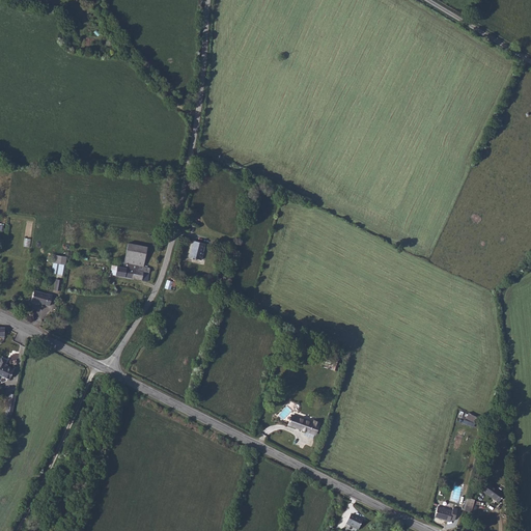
[(201,260),(205,244),(193,241),(190,257),(201,260)]
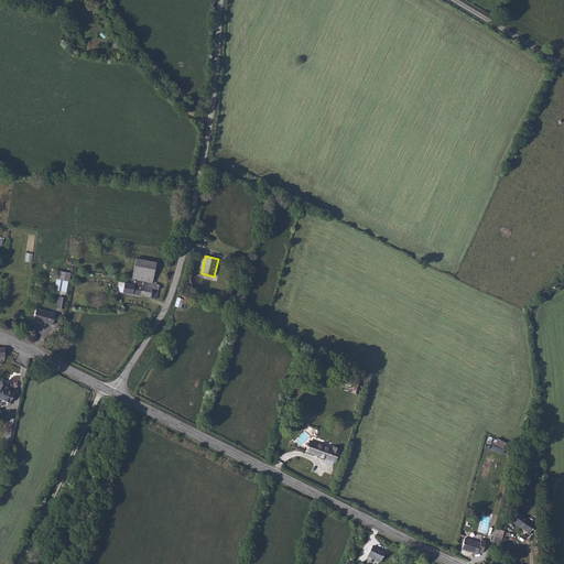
[(137,258),(132,279),(153,283),(156,262),(137,258)]
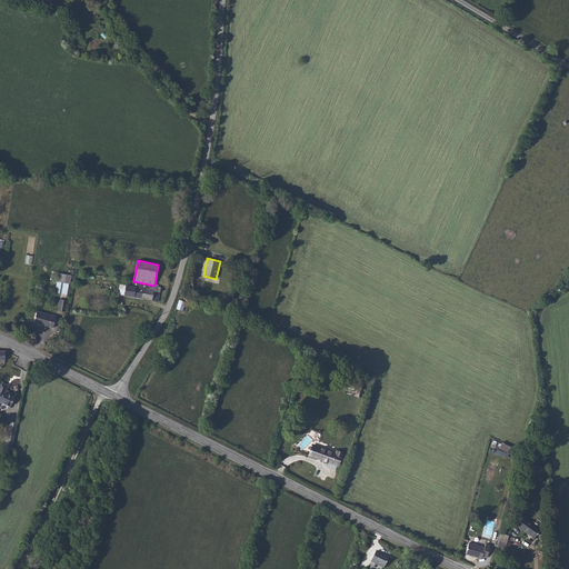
[(69,295),(72,275),(60,272),(59,281),(57,280),(56,292),(69,295)]
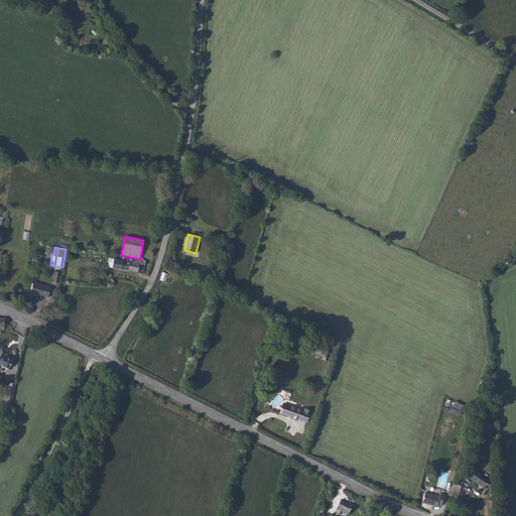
[(140,259),(121,255),(120,260),(114,259),(109,258),(107,267),(120,269),(144,273),(146,261),(140,259)]
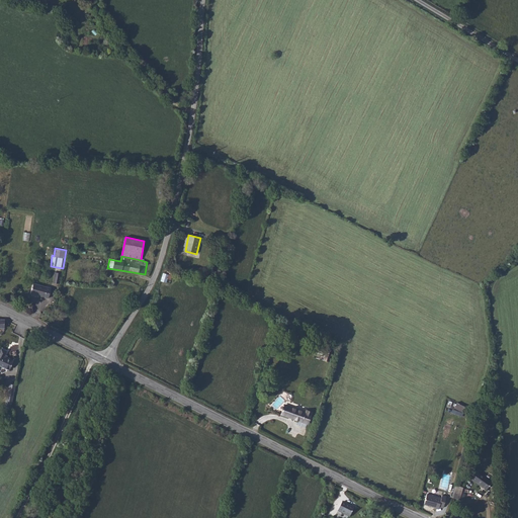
[(161,281),(166,283),(167,279),(171,280),(172,276),(163,273),(161,281)]
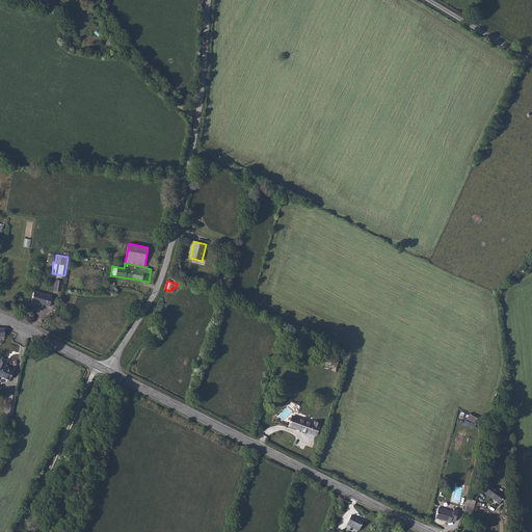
[(52,296),(34,291),(31,301),(50,307),(52,296)]
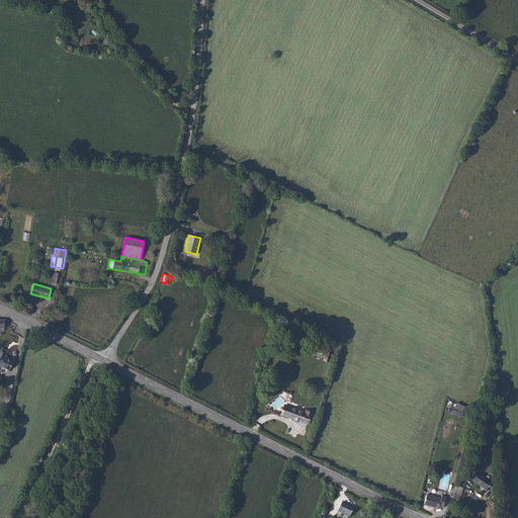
[(6,351),(1,349),(0,351),(0,365),(9,370),(14,360),(4,356),(6,351)]
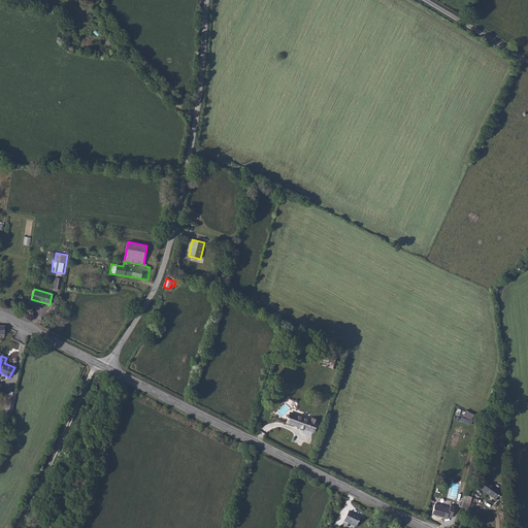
[(14,408),(15,391),(8,391),(6,408),(14,408)]
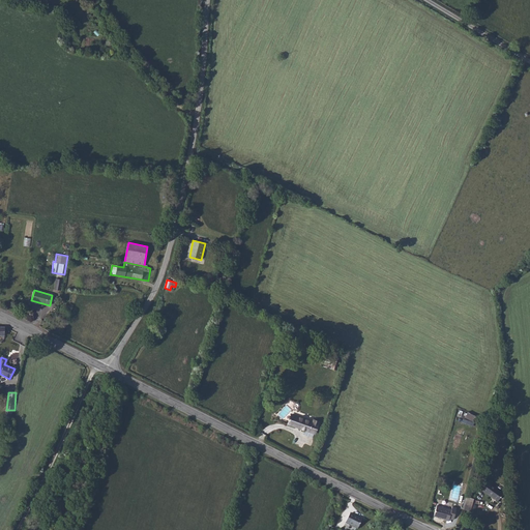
[(472,411),(464,407),(462,412),(470,416),(472,411)]
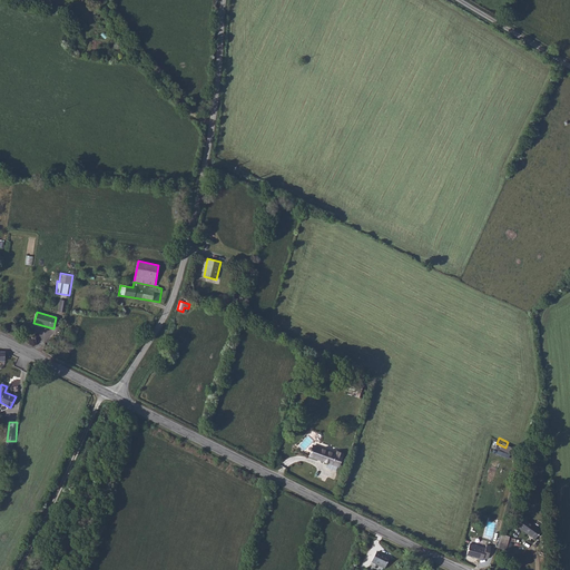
[(336,454),(313,446),(310,455),(338,465),(343,453),(337,451),(336,454)]
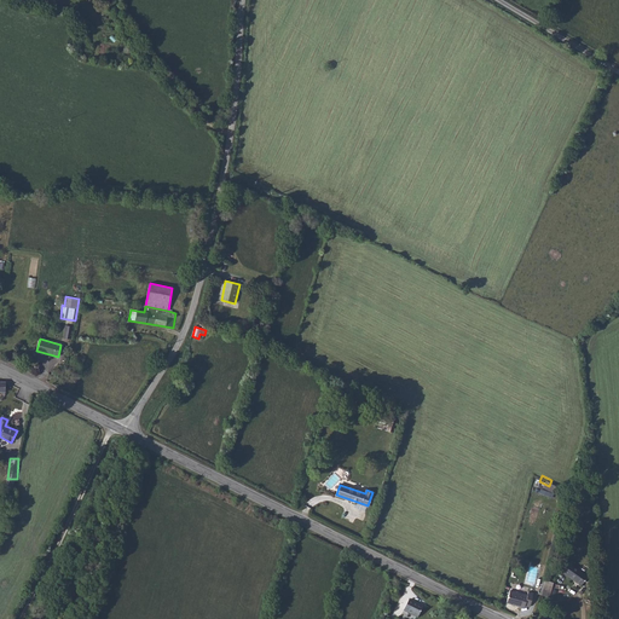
[(588,576),(568,562),(562,572),(582,585),(588,576)]
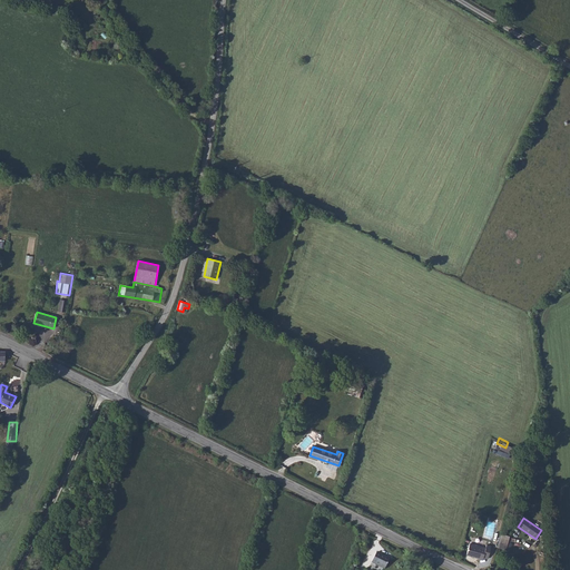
[(501,534),(497,548),(505,550),(509,537),(501,534)]
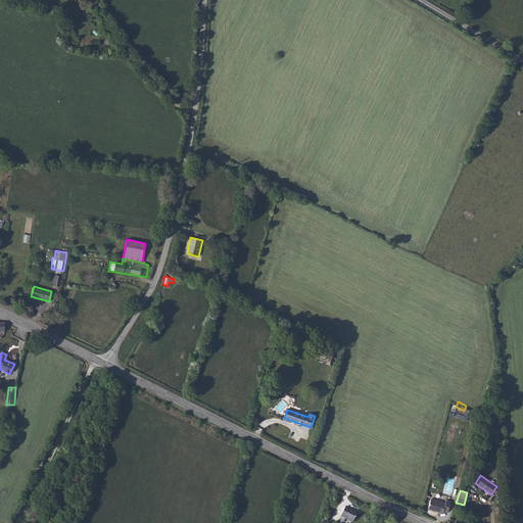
[(445,503),(431,498),(428,510),(443,514),(443,512),(447,513),(450,502),(446,500),(445,503)]
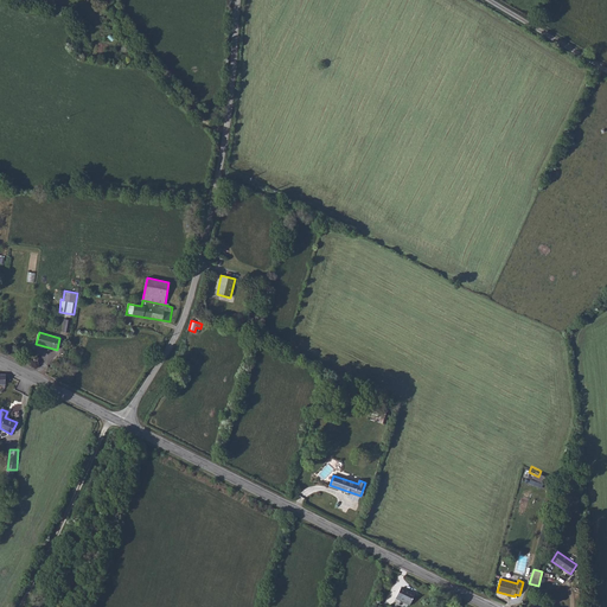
[(415,595),(401,588),(396,599),(410,606),(415,595)]
